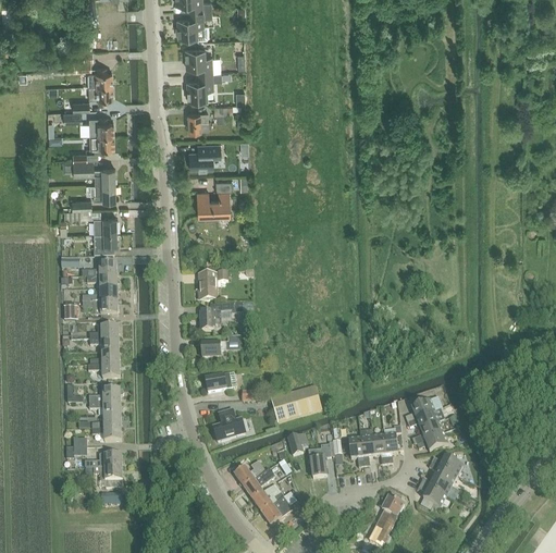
[(210,8),(210,0),(201,0),(175,0),(175,1),(188,1),(188,9),(210,8)]
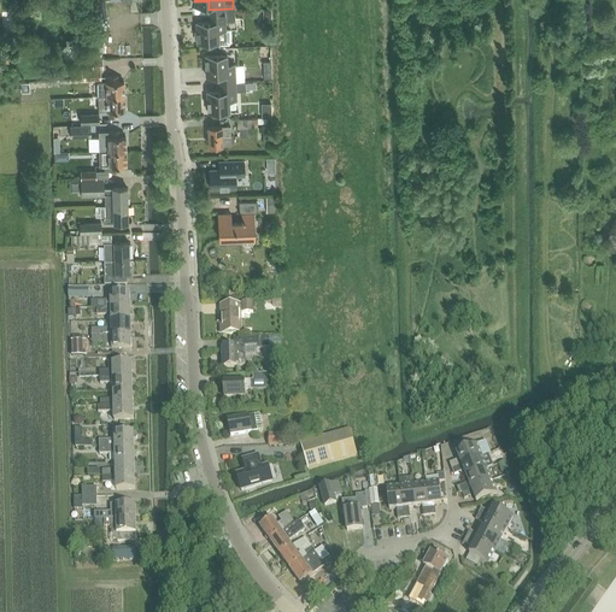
[(224,18),(234,17),(233,9),(209,10),(209,18),(195,19),(195,37),(217,36),(217,40),(230,40),(230,25),(224,25),(224,18)]
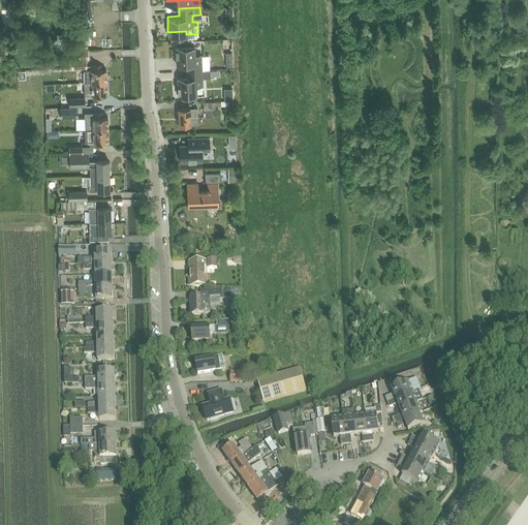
[(188,60),(188,67),(200,67),(200,66),(200,53),(193,53),(192,43),(175,44),(176,61),(188,60)]
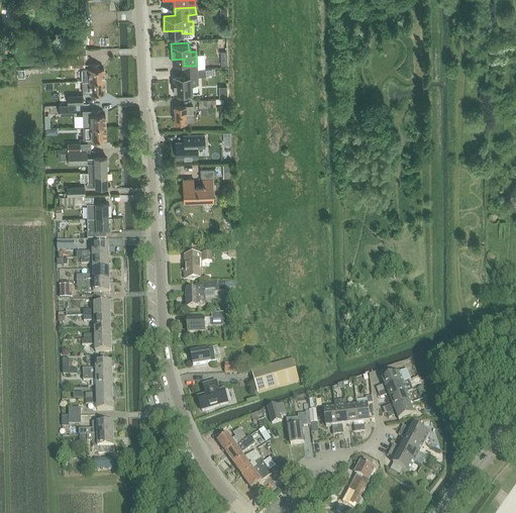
[(85,45),(76,45),(77,55),(83,55),(85,55),(85,45)]
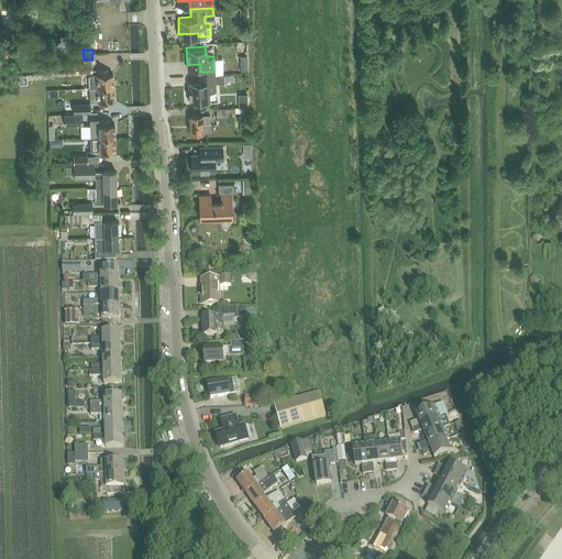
[(84,59),(76,59),(76,69),(90,68),(90,59),(84,59)]
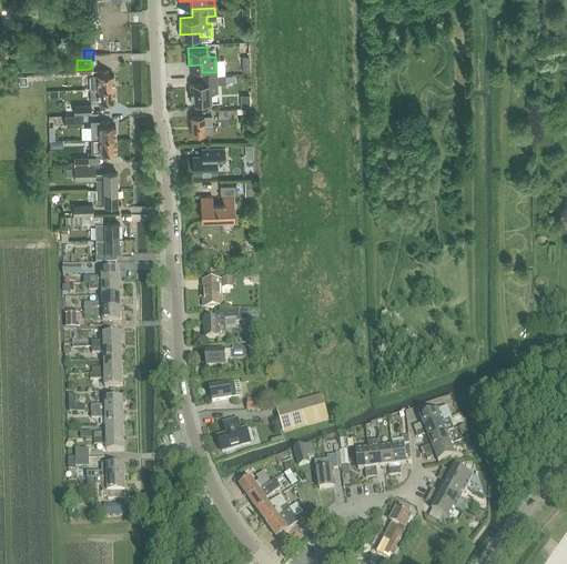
[(98,71),(89,71),(89,84),(113,84),(113,71),(108,71),(107,66),(98,66),(98,71)]
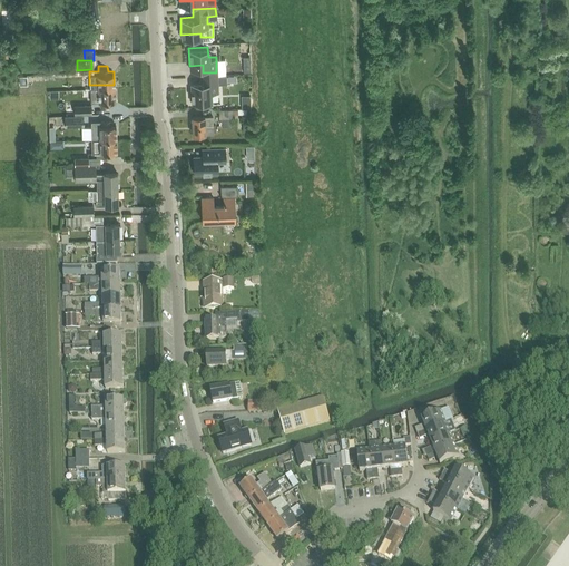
[(189,81),(190,99),(209,98),(209,88),(217,88),(217,80),(225,79),(225,70),(216,71),(216,72),(203,72),(203,80),(189,81)]
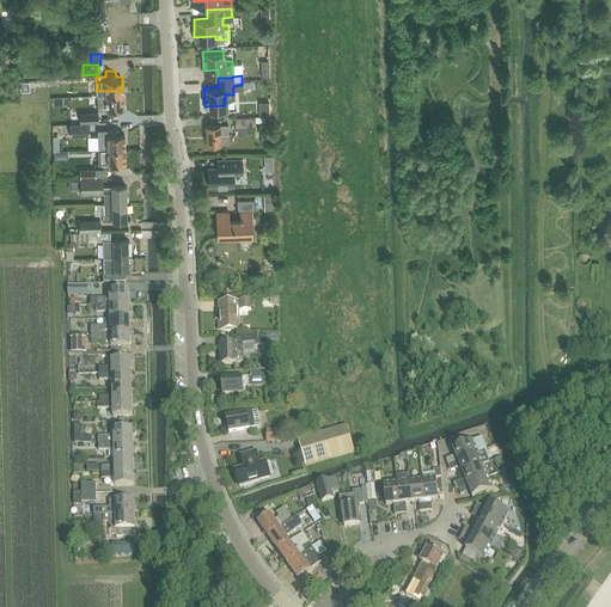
[(122,91),(96,91),(97,105),(107,105),(107,110),(116,110),(116,105),(123,105),(122,91)]
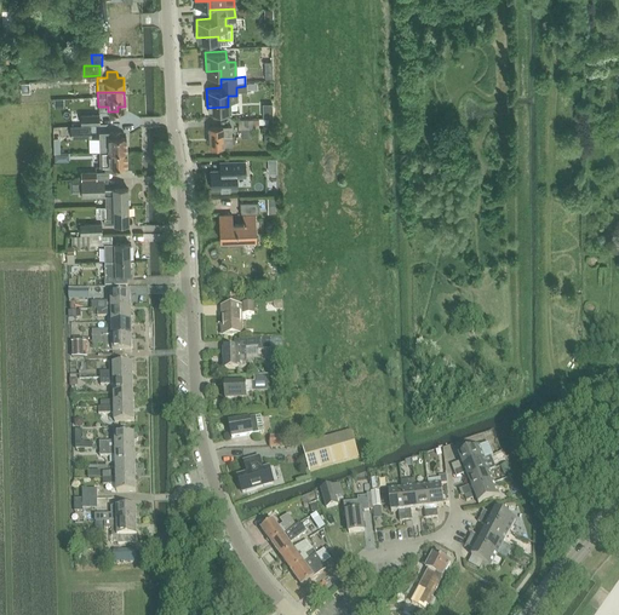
[(90,121),(70,122),(70,133),(90,133),(90,121)]
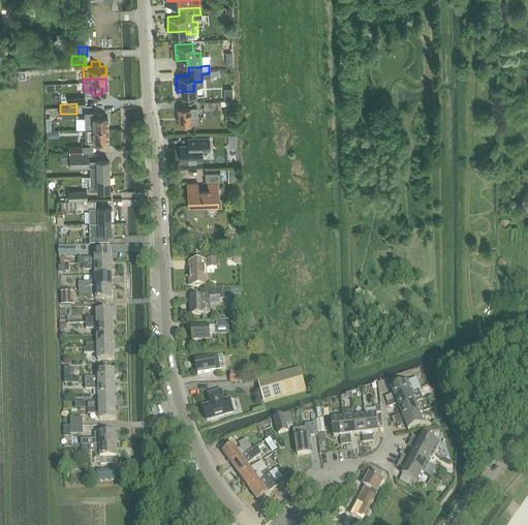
[(189,122),(189,121),(197,121),(196,105),(189,105),(189,104),(177,105),(178,122),(189,122)]
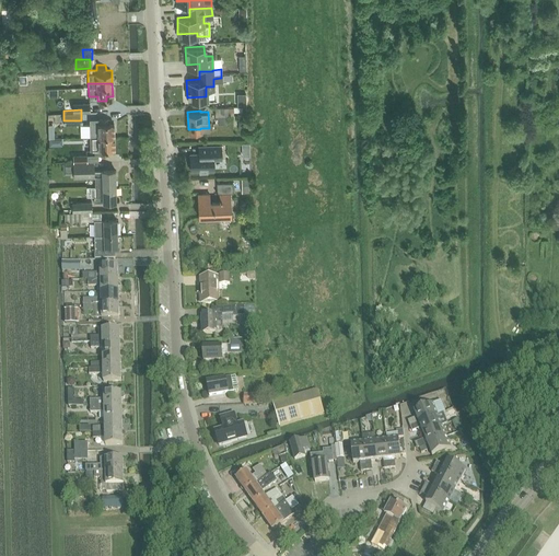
[(99,116),(89,116),(89,122),(89,132),(89,134),(113,132),(113,119),(107,119),(107,115),(99,115),(99,116)]
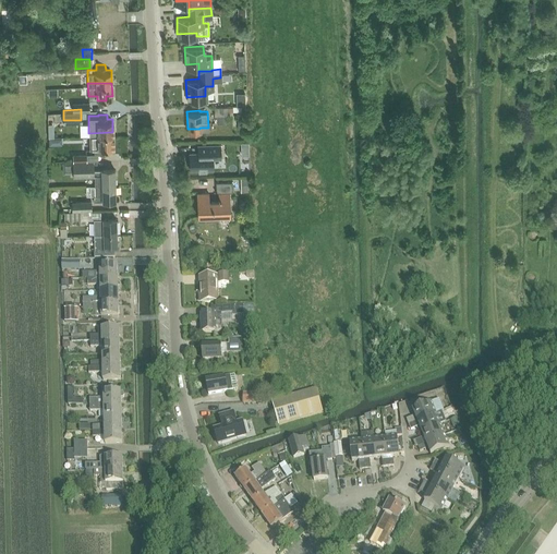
[(112,132),(88,133),(89,146),(93,146),(93,151),(97,151),(98,151),(107,151),(107,145),(113,145),(112,132)]
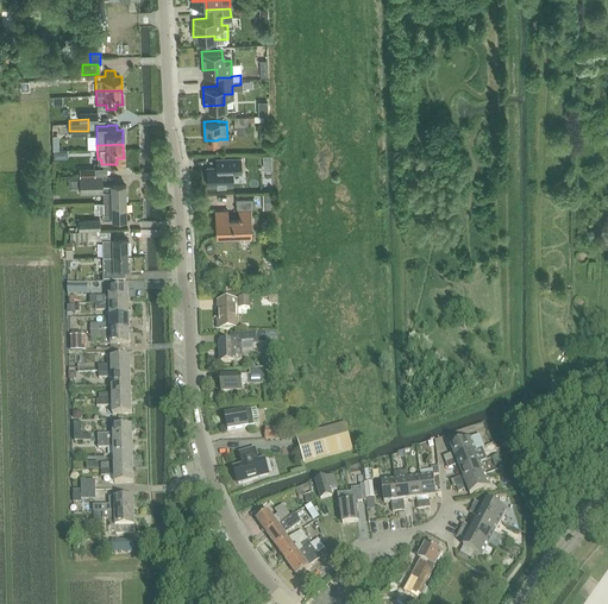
[(215,163),(206,164),(206,182),(217,181),(217,184),(224,184),(224,181),(232,181),(231,170),(240,170),(239,155),(215,155),(215,163)]
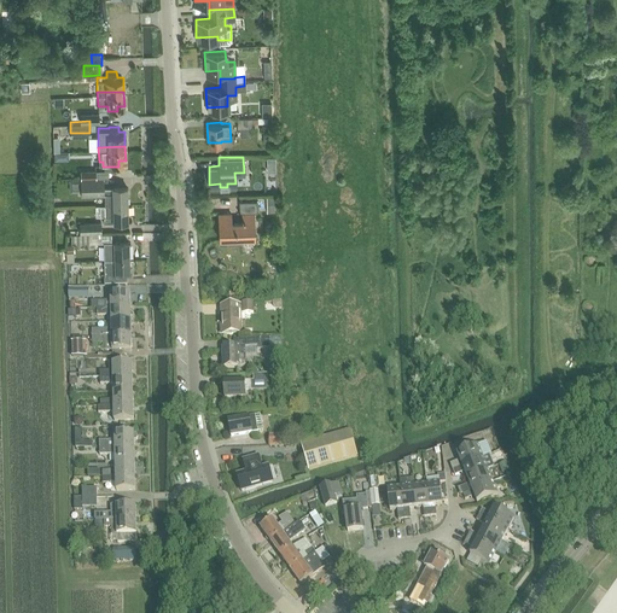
[(70,175),(69,185),(79,186),(79,176),(70,175)]
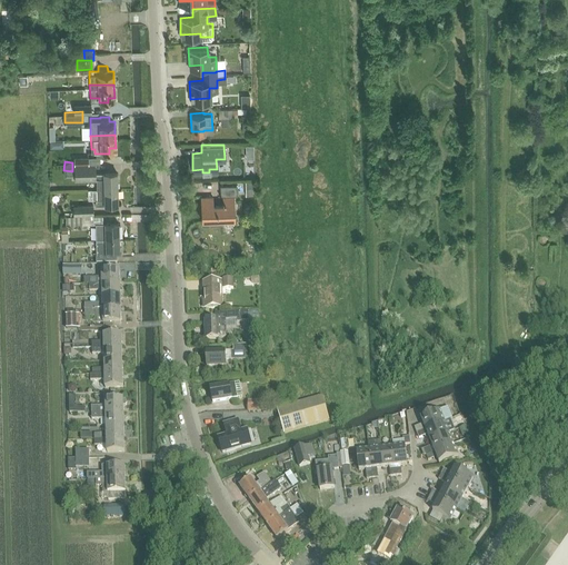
[(93,161),(73,161),(73,172),(88,172),(88,176),(96,176),(97,186),(117,185),(116,169),(102,169),(93,169),(93,161)]
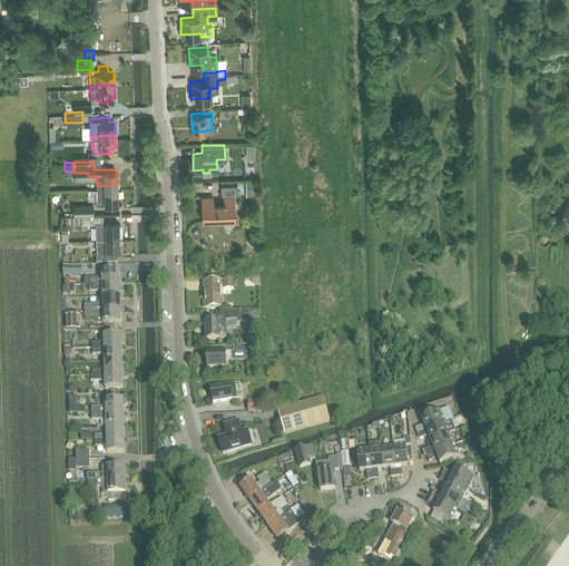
[(200,194),(202,218),(209,217),(209,222),(223,222),(222,217),(234,217),(233,193),(236,193),(236,183),(219,184),(221,194),(223,194),(223,202),(213,202),(212,194),(200,194)]
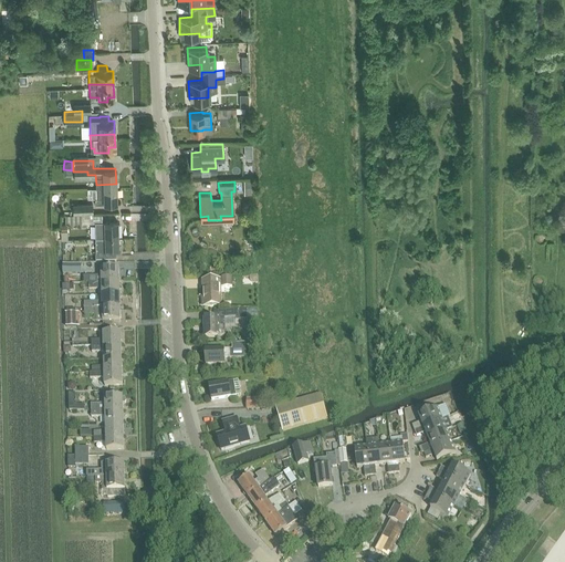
[(96,195),(94,195),(94,200),(103,200),(116,200),(116,184),(96,185),(96,195)]
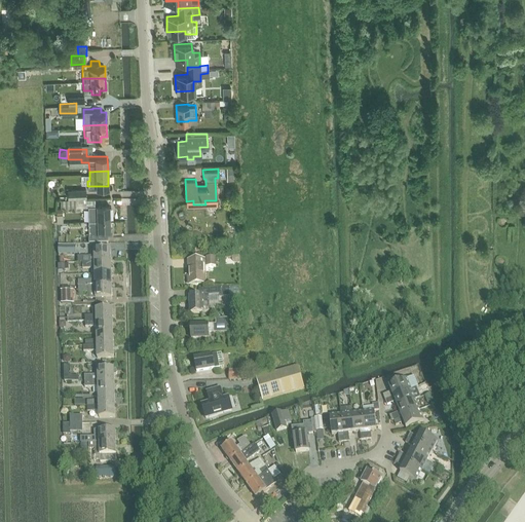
[(67,186),(67,194),(84,194),(84,186),(67,186)]
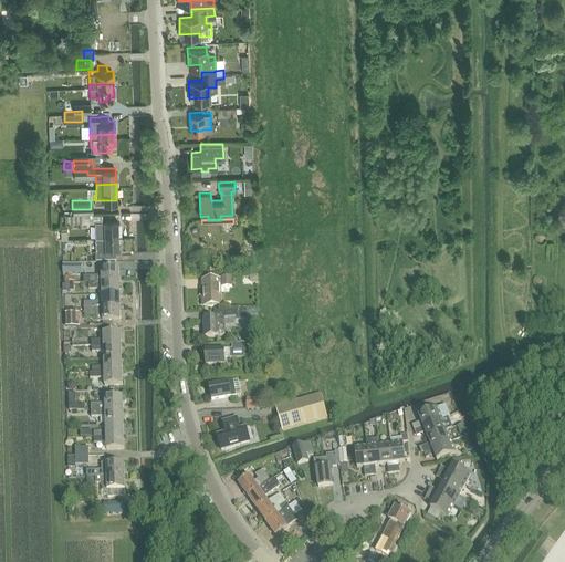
[(64,209),(63,219),(81,219),(82,210),(64,209)]
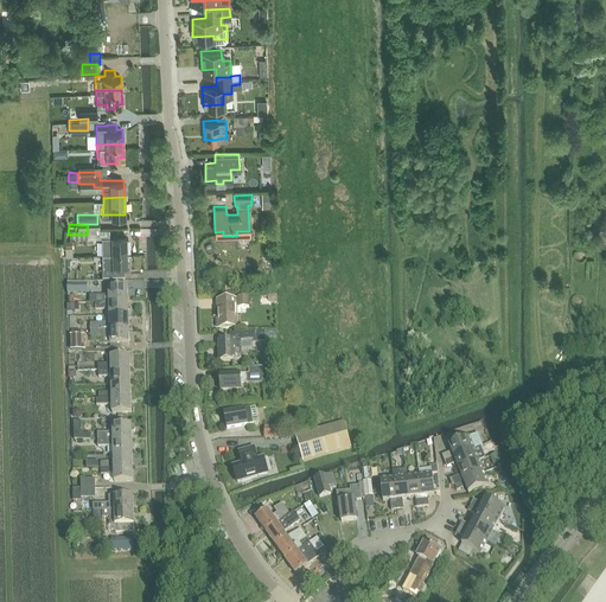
[(125,234),(101,234),(102,251),(126,250),(125,234)]
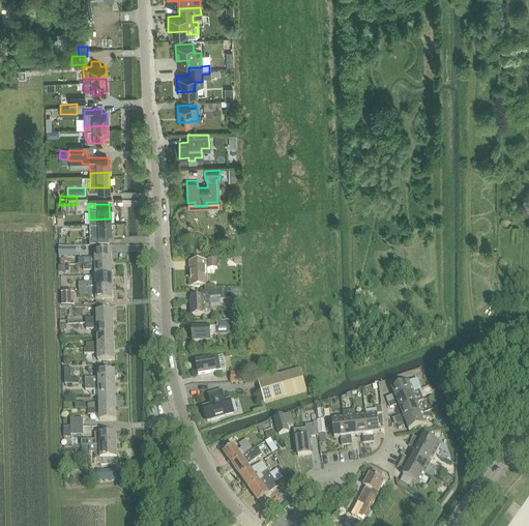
[(110,218),(89,220),(89,233),(89,242),(94,241),(107,241),(108,241),(108,234),(110,234),(110,218)]
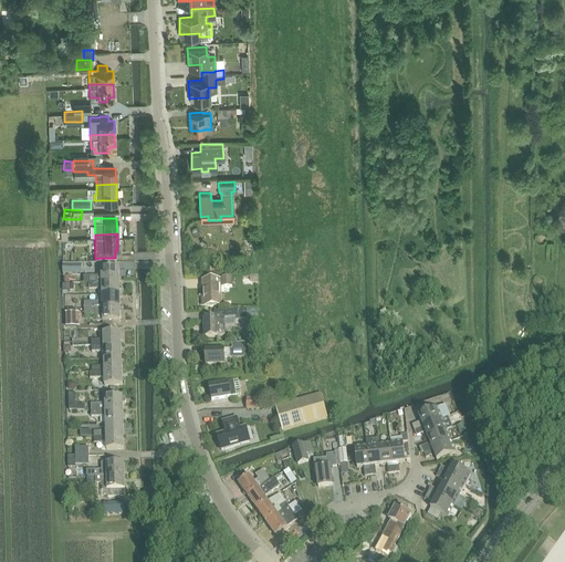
[(80,260),(62,260),(62,270),(80,270),(80,260)]
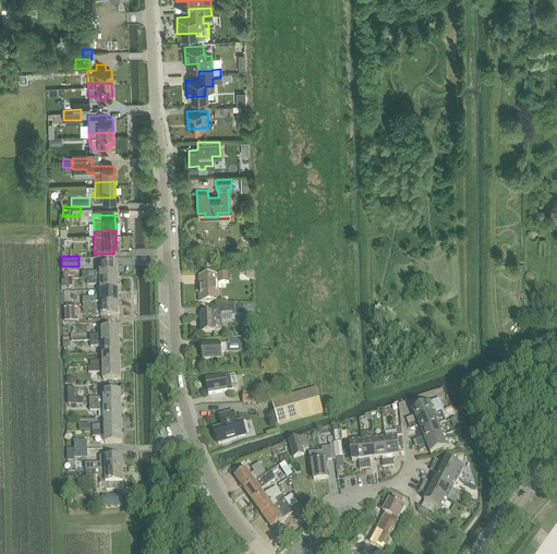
[(99,268),(82,268),(82,275),(86,275),(117,274),(117,261),(99,261),(99,268)]
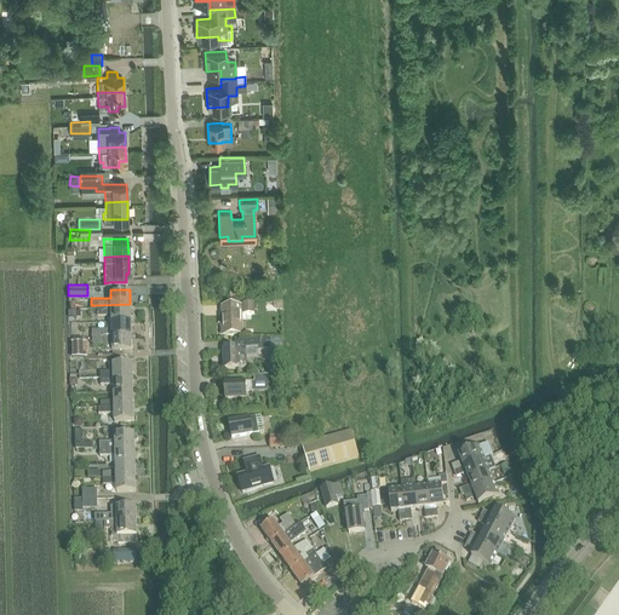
[(224,304),(221,304),(222,310),(222,332),(241,331),(240,310),(253,310),(252,299),(242,300),(242,303),(224,304)]
